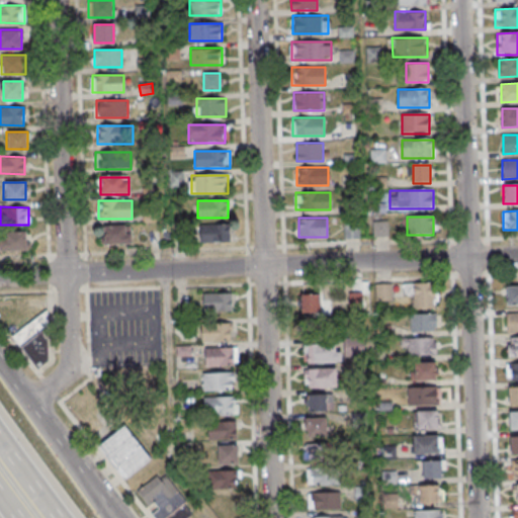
[(344,224),(344,238),(359,238),(359,224),(344,224)]
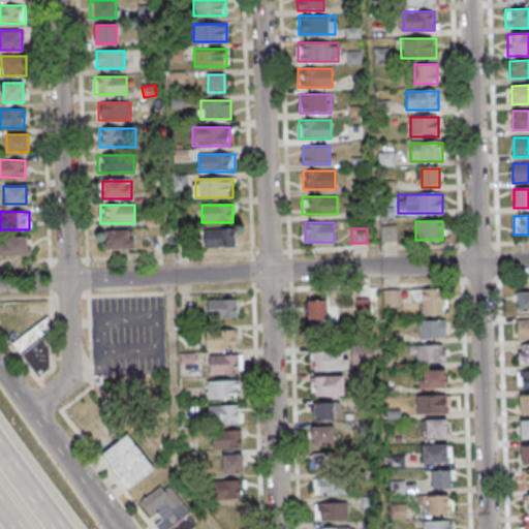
[(382,228),(382,241),(396,241),(396,228),(382,228)]
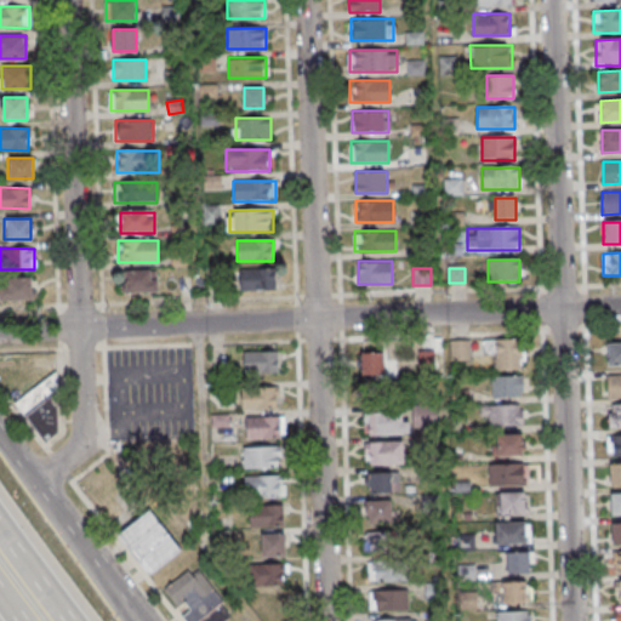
[(245,269),(245,289),(275,289),(275,269),(245,269)]
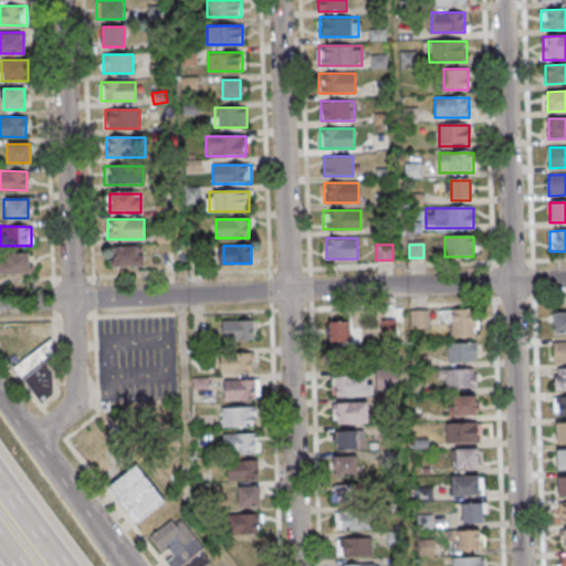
[(112,247),(112,268),(143,268),(143,247),(112,247)]
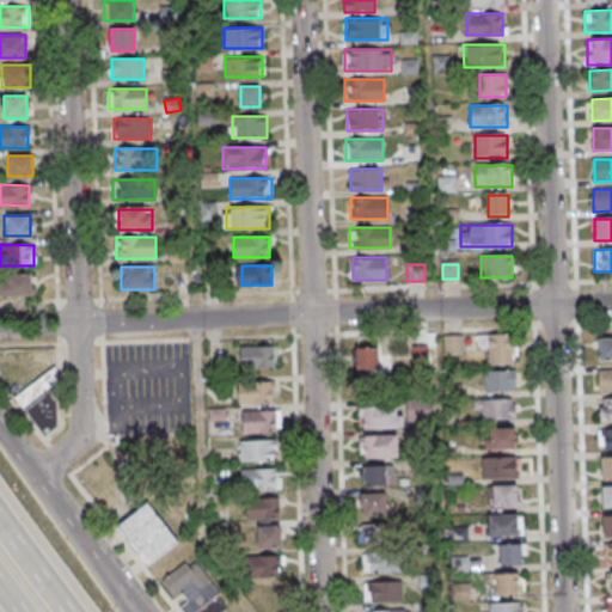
[(0,274),(0,295),(31,297),(32,274),(0,274)]
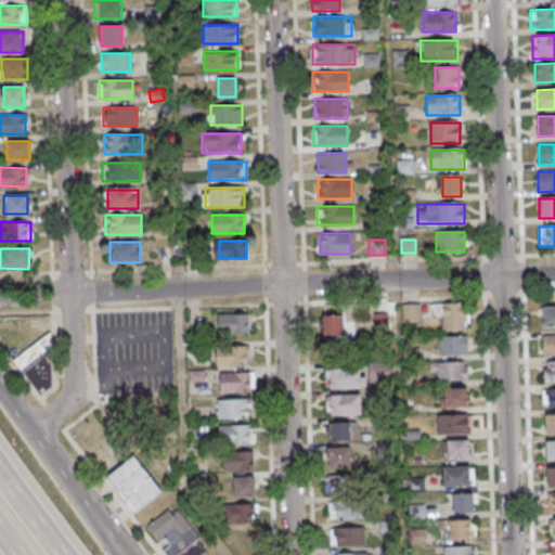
[(441,317),(441,332),(466,332),(466,305),(434,305),(434,317),(441,317)]
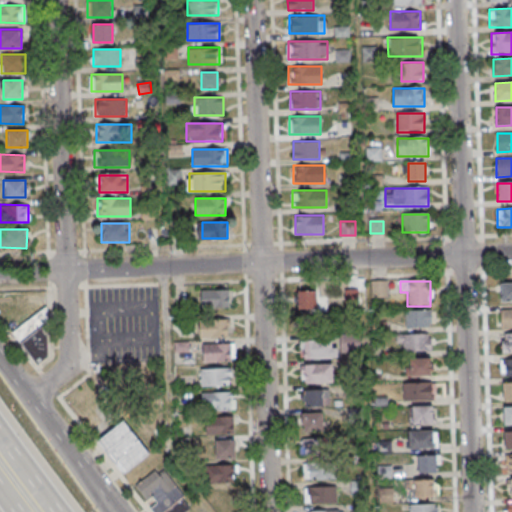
[(373,297),(387,297),(387,282),(373,282),(373,297)]
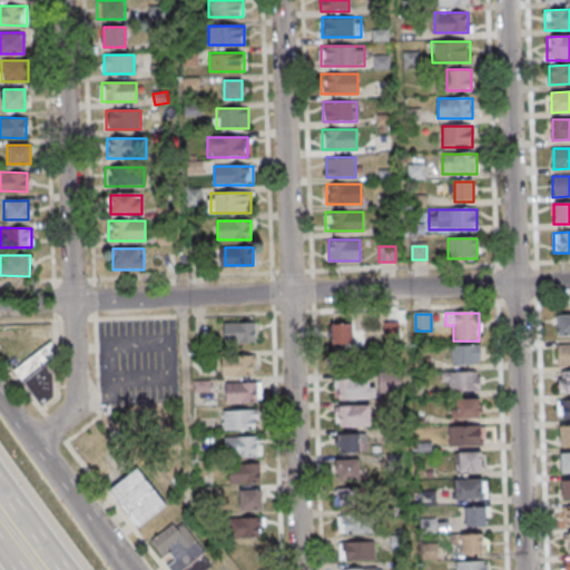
[(569,315),(557,315),(557,337),(569,336),(569,315)]
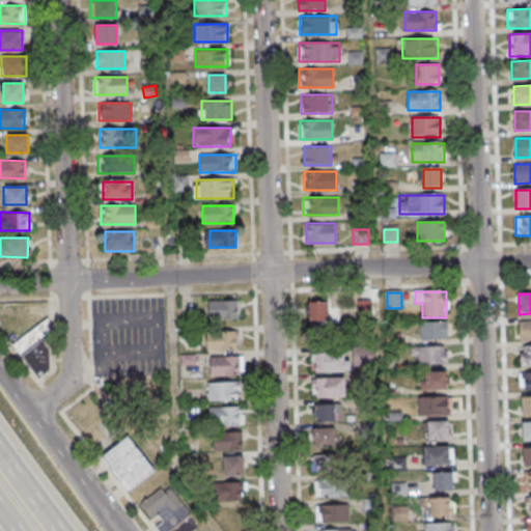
[(328,320),(328,301),(304,301),(304,320),(328,320)]
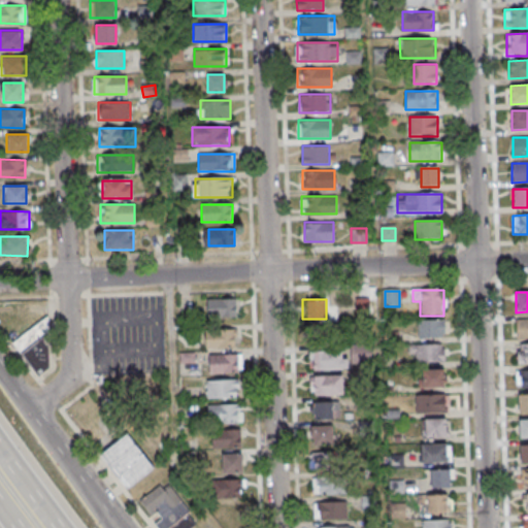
[(369,299),(357,299),(357,316),(369,316),(369,299)]
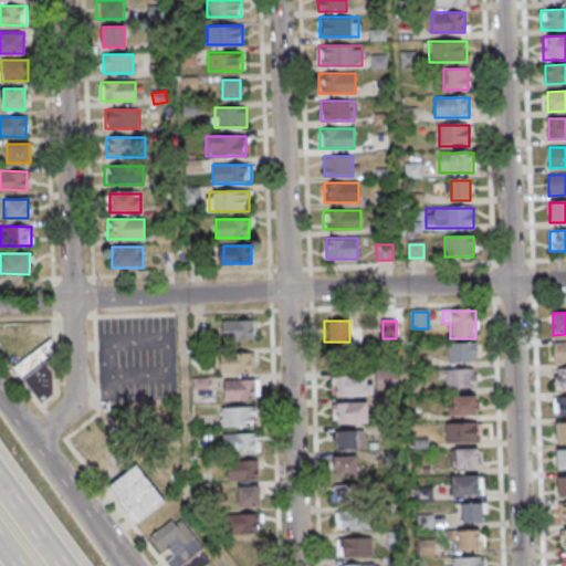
[(253,323),(221,323),(221,342),(253,342),(253,323)]
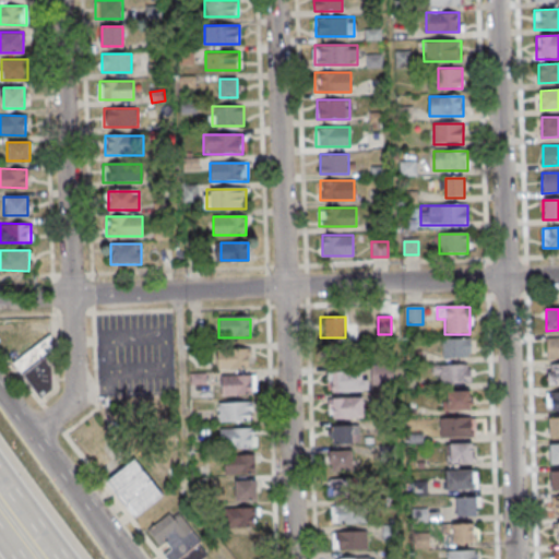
[(546,359),(558,358),(558,337),(546,339),(546,359)]
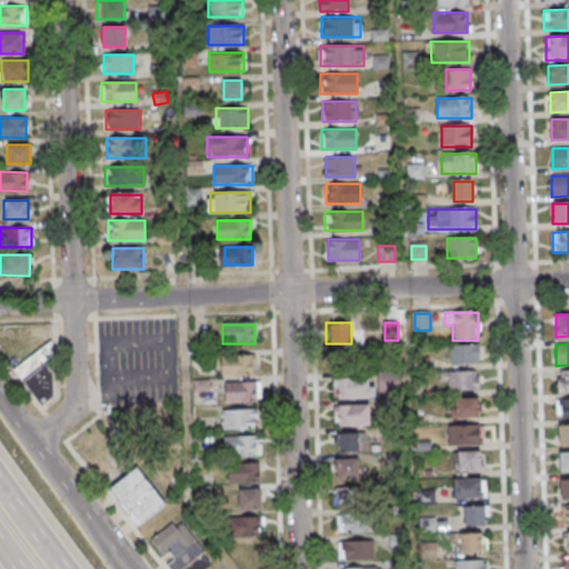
[(479,365),(479,345),(450,345),(450,365),(479,365)]
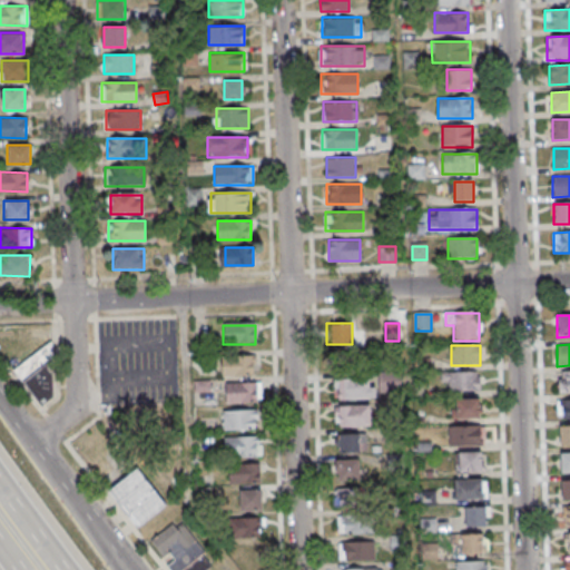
[(41,405),(57,393),(39,369),(51,360),(45,351),(17,370),(41,405)]
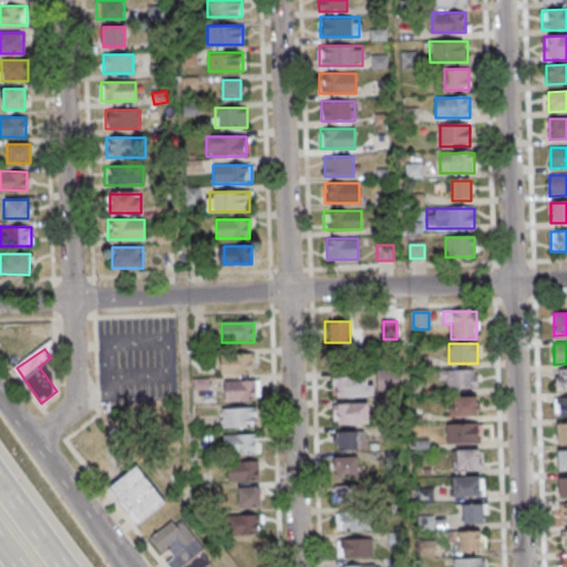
[(255,356),(220,356),(220,374),(255,374),(255,356)]
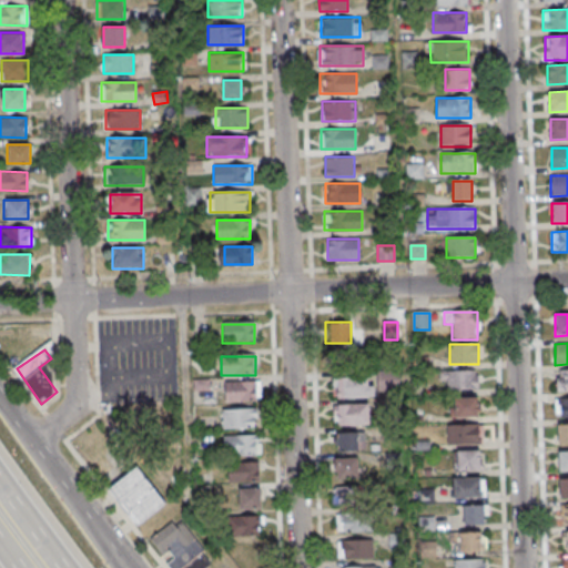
[(378,391),(398,392),(399,372),(379,371),(378,391)]
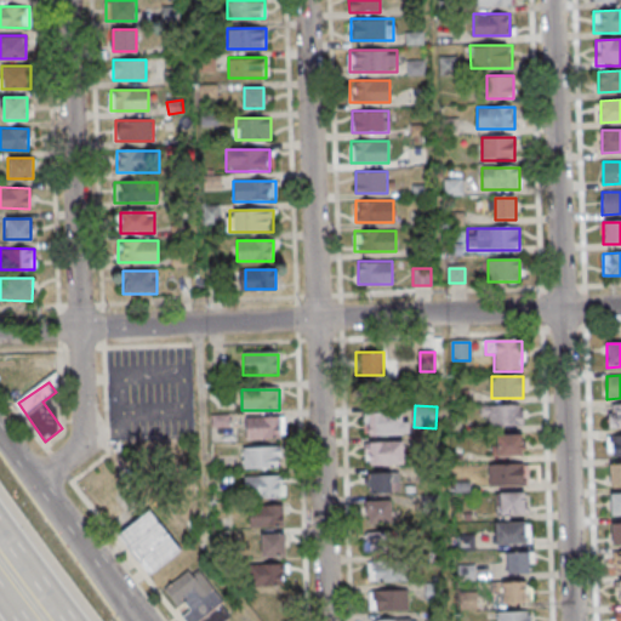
[(484,405),(484,426),(523,426),(523,405),(484,405)]
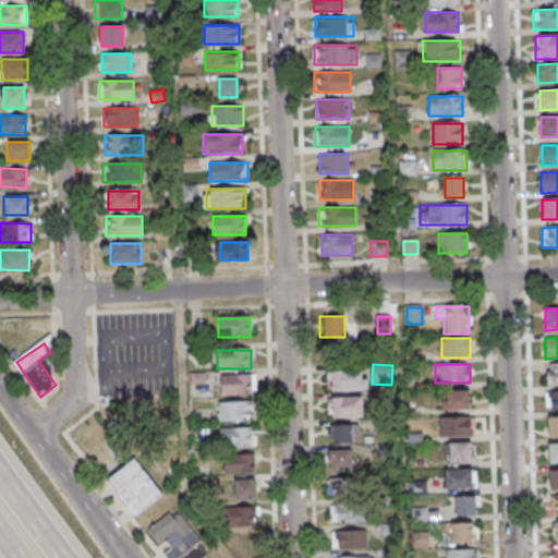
[(557,385),(557,364),(547,365),(547,385),(557,385)]
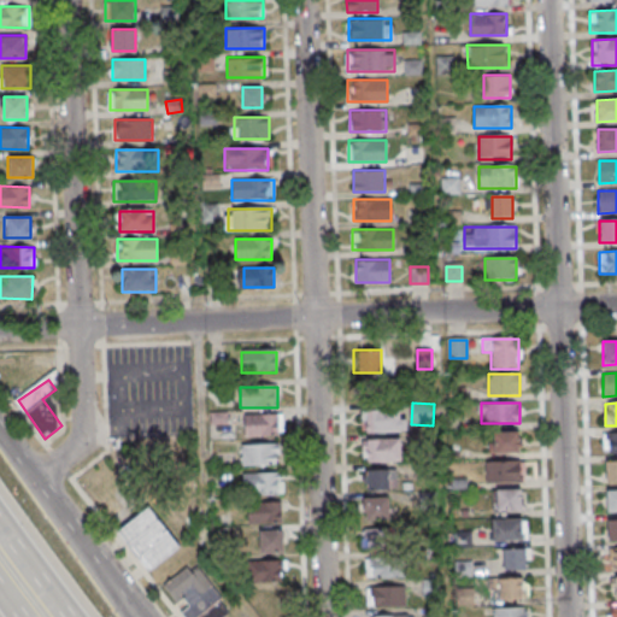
[(405,433),(405,409),(366,409),(366,433),(405,433)]
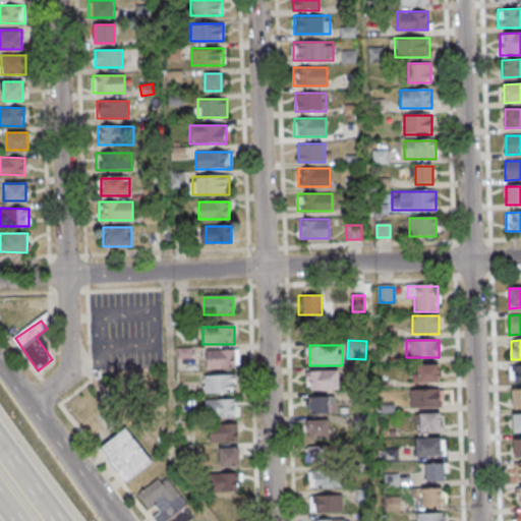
[(237,350),(205,350),(205,369),(237,369),(237,350)]
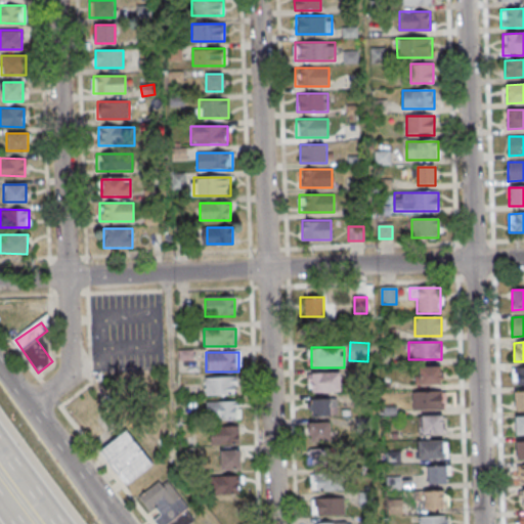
[(441,366),(416,366),(416,384),(441,384),(441,366)]
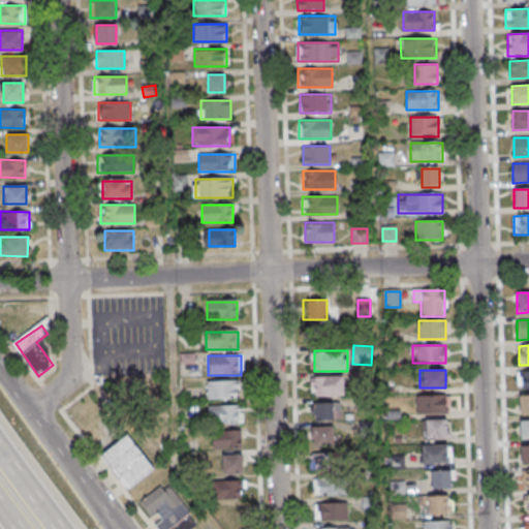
[(528,389),(528,371),(518,372),(518,390),(528,389)]
